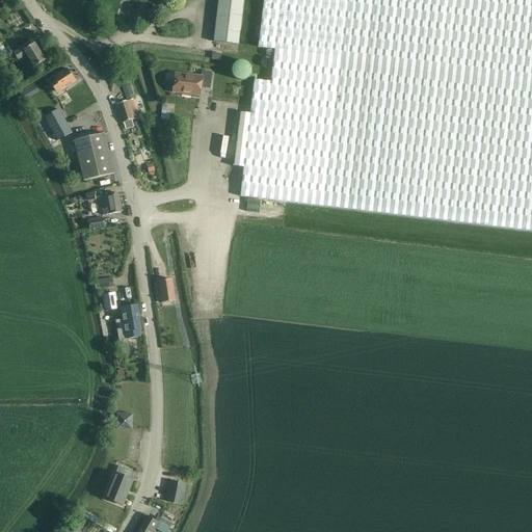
[(218,0),(213,42),(214,42),(238,45),(243,0),(218,0)]
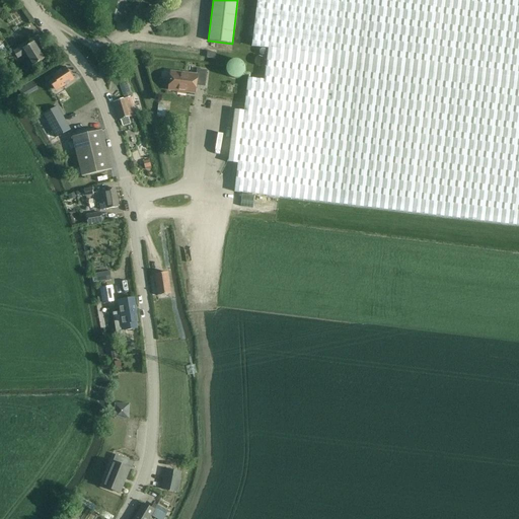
[(234,109),(228,160),(238,161),(234,193),(429,215),(518,225),(518,0),(256,0),(251,46),(258,47),(268,48),(264,80),(248,78),(245,102),(244,110),(244,112),(234,109)]
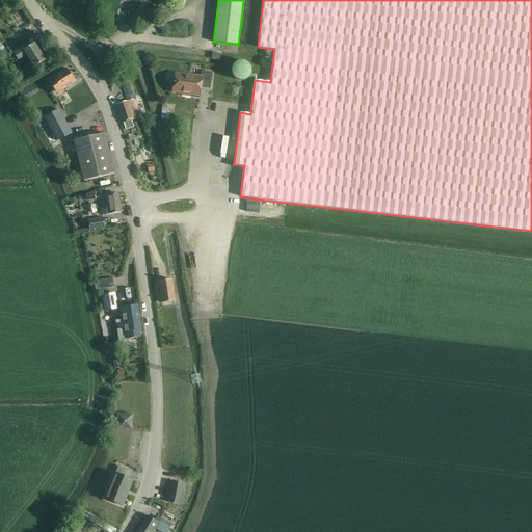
[(0,55),(1,55),(3,58),(9,54),(2,46),(0,43),(0,55)]
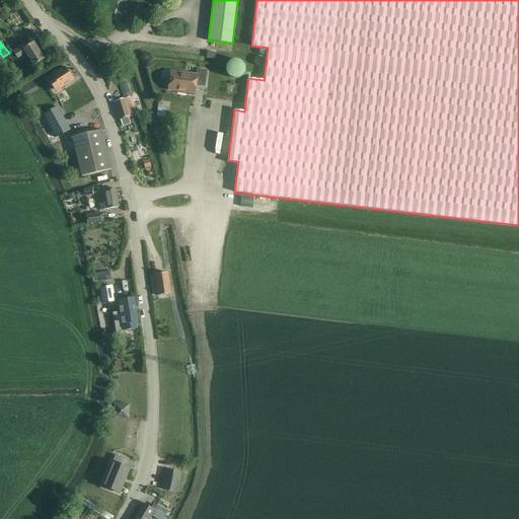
[(18,49),(13,52),(17,59),(26,53),(33,66),(45,59),(34,42),(23,49),(19,51),(18,49)]
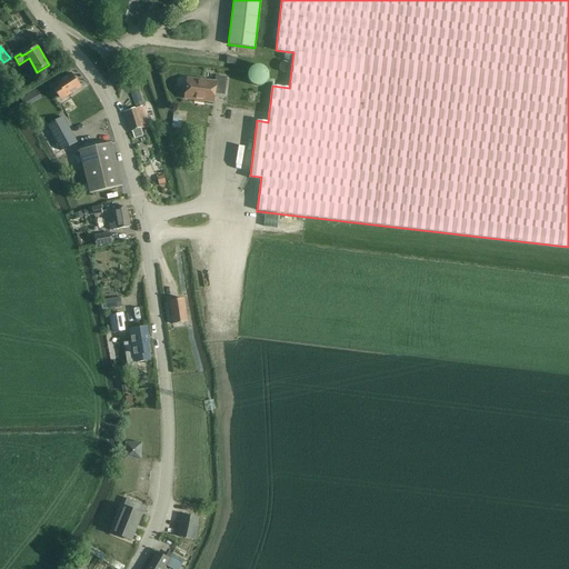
[(259,89),(262,88),(266,86),(267,81),(268,78),(267,75),(265,71),(262,68),(258,67),(255,67),(251,68),(248,70),(246,73),(245,77),(245,80),(246,83),(248,87),(251,89),(255,90),(259,89)]
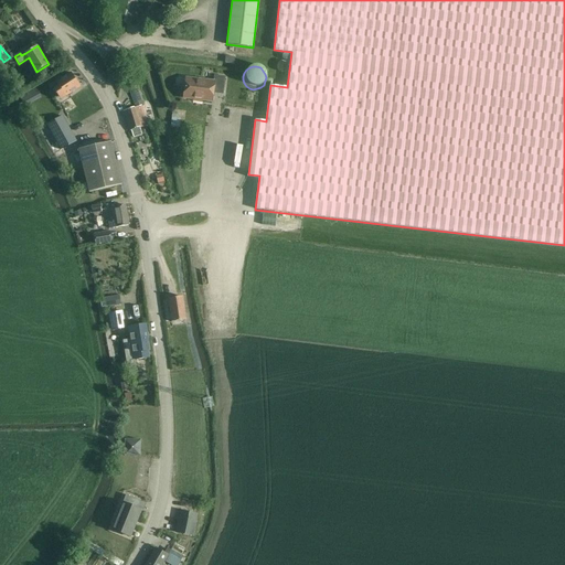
[(131,75),(128,67),(119,71),(121,78),(131,75)]
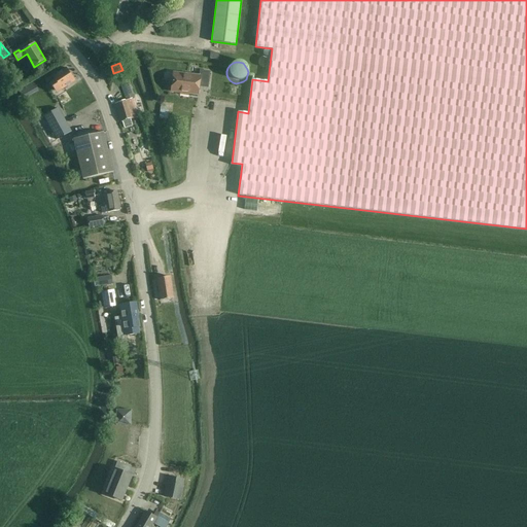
[(56,80),(50,83),(56,91),(60,88),(62,90),(75,81),(66,68),(54,77),(56,80)]
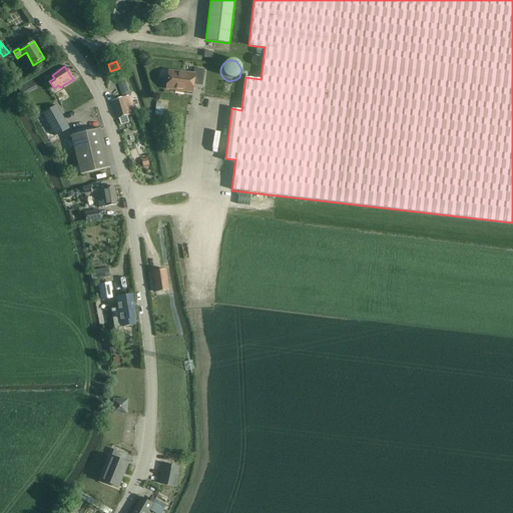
[(168,71),(166,89),(175,90),(176,90),(182,91),(183,91),(192,92),(193,84),(195,74),(194,74),(168,71)]
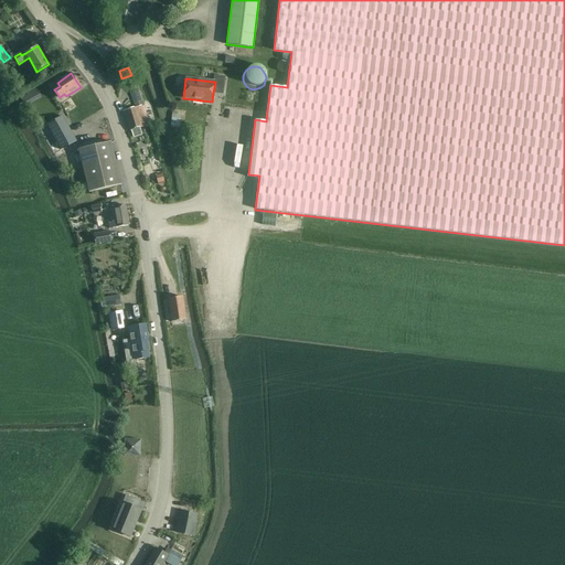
[(135,108),(126,110),(124,112),(130,131),(131,131),(132,137),(142,135),(140,128),(148,126),(141,106),(145,105),(142,102),(141,102),(136,84),(128,86),(134,105),(135,108)]
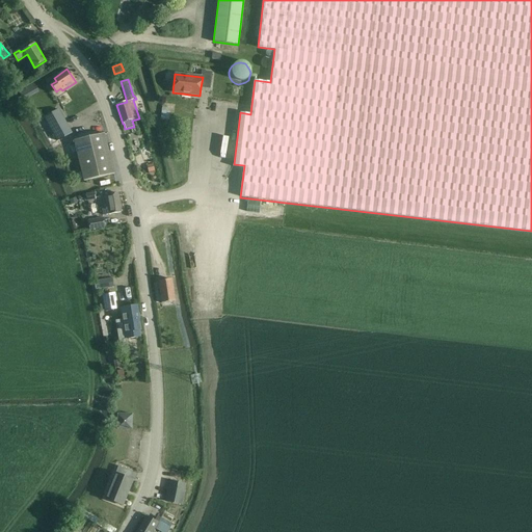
[(59,110),(44,118),(48,127),(53,136),(54,137),(56,141),(72,133),(59,110)]
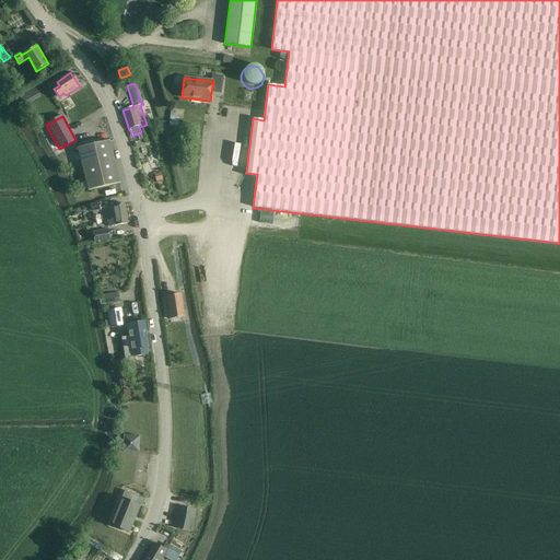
[(89,190),(113,185),(120,183),(111,140),(79,148),(89,190)]
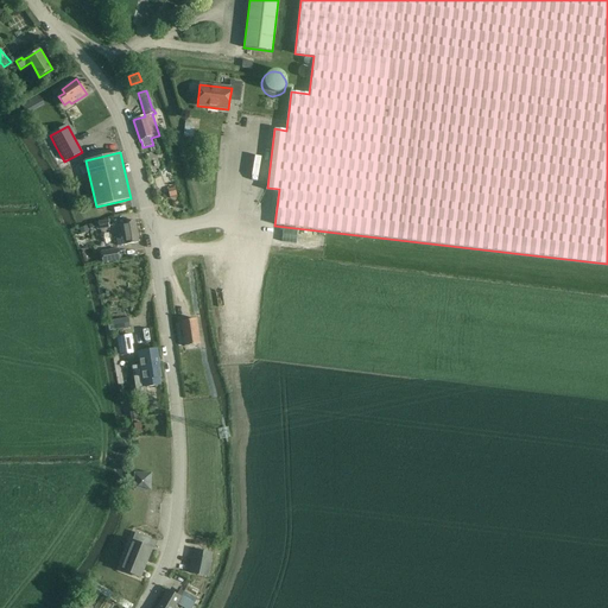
[(118,246),(138,242),(134,221),(114,226),(118,246)]
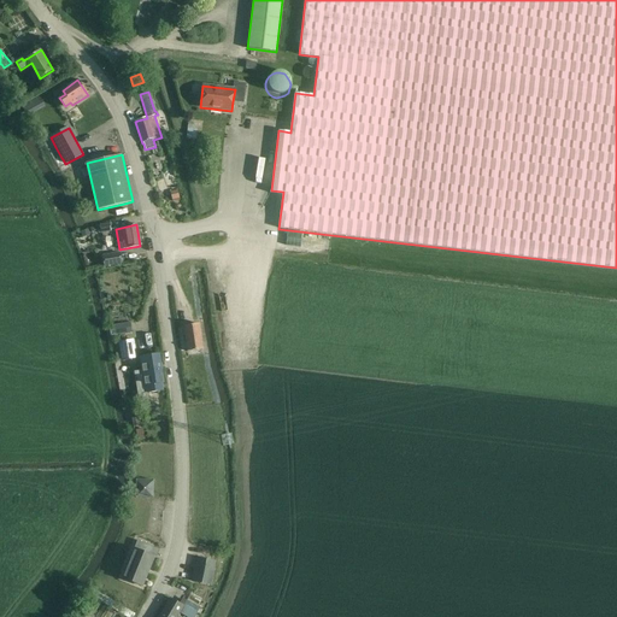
[(119,253),(103,257),(104,266),(122,263),(119,253)]
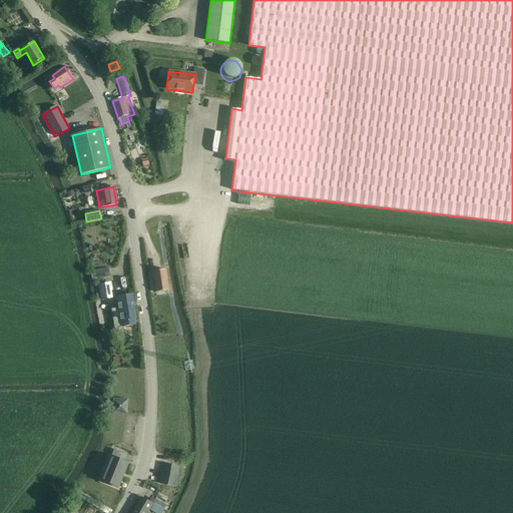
[(110,277),(108,269),(96,271),(97,279),(110,277)]
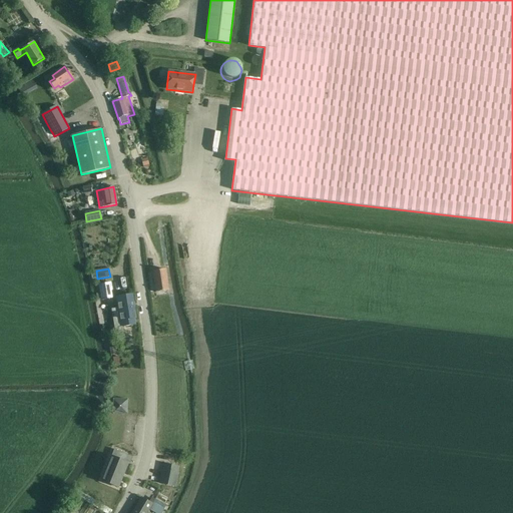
[(152,272),(155,293),(168,291),(165,270),(152,272)]
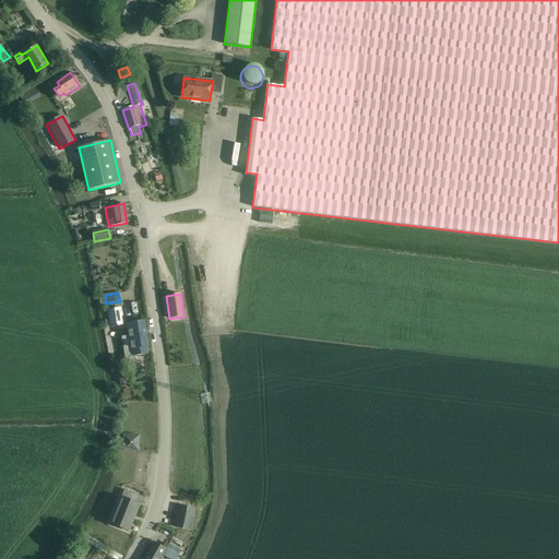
[(121,308),(108,310),(110,326),(123,324),(121,308)]
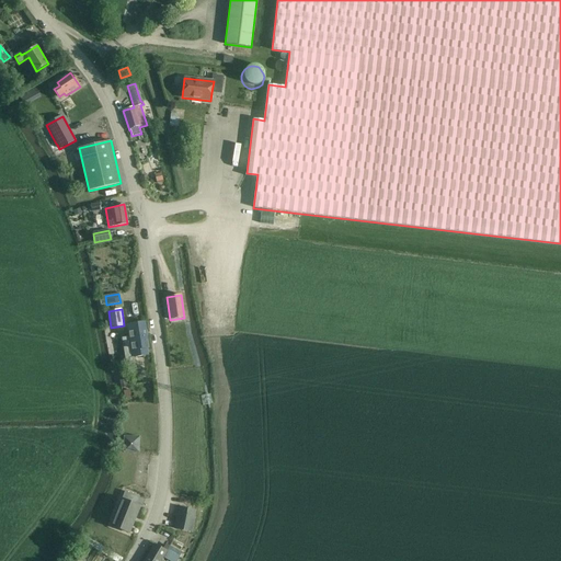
[(129,336),(122,339),(125,357),(133,356),(133,358),(135,357),(149,355),(148,348),(149,348),(145,322),(127,325),(129,336)]
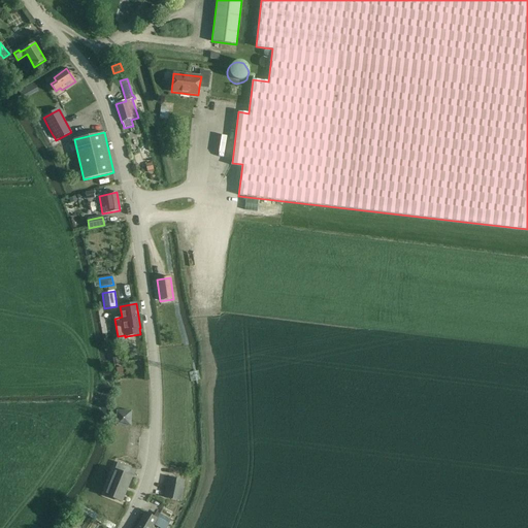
[(128,467),(118,463),(104,495),(122,501),(132,476),(121,472),(123,466),(128,467)]
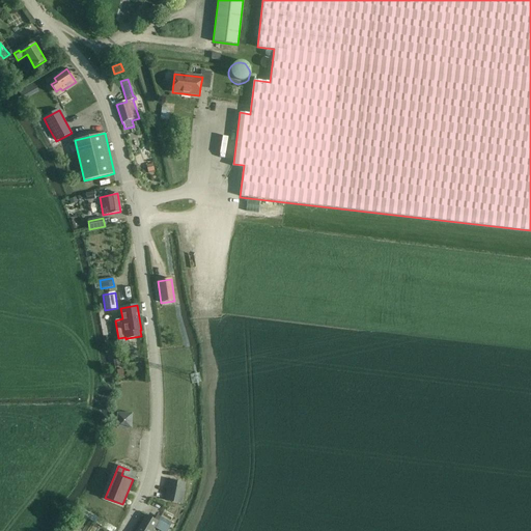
[(182,504),(186,483),(169,480),(165,501),(182,504)]
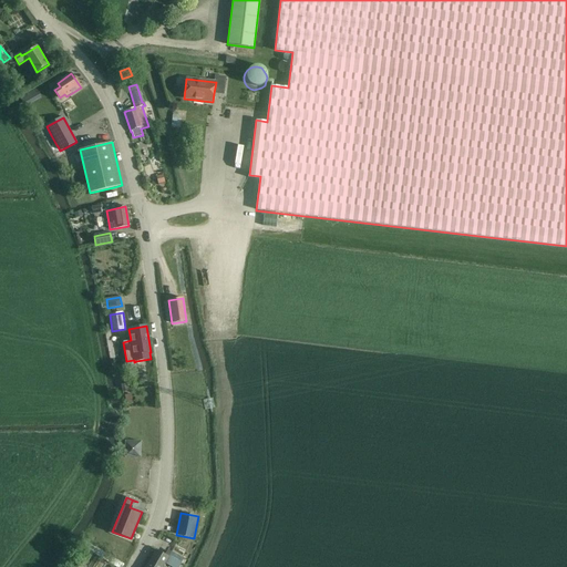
[(74,566),(84,566),(92,555),(82,548),(72,566),(74,566)]
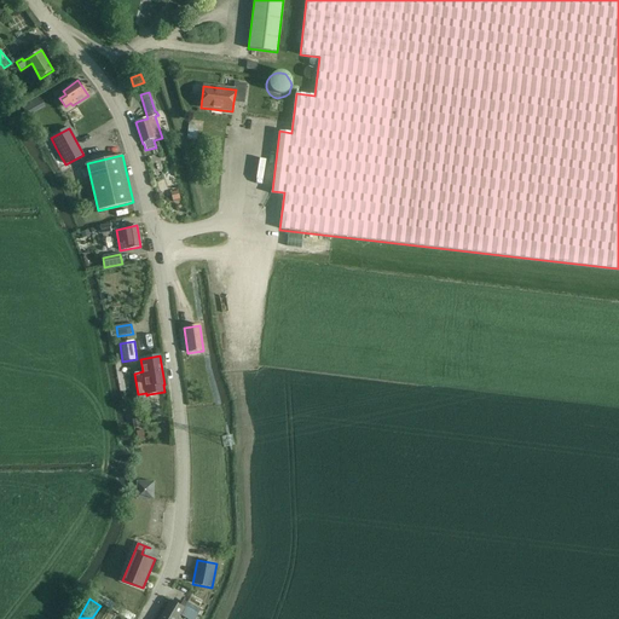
[(177,618),(180,615),(186,618),(195,618),(200,611),(186,603),(184,608),(171,601),(160,618),(177,618)]
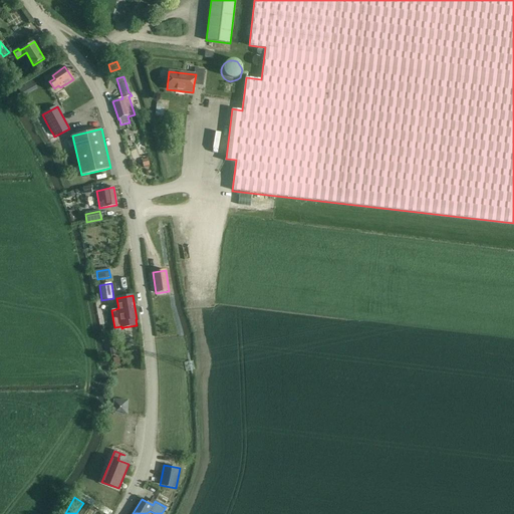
All buildings are outlined.
